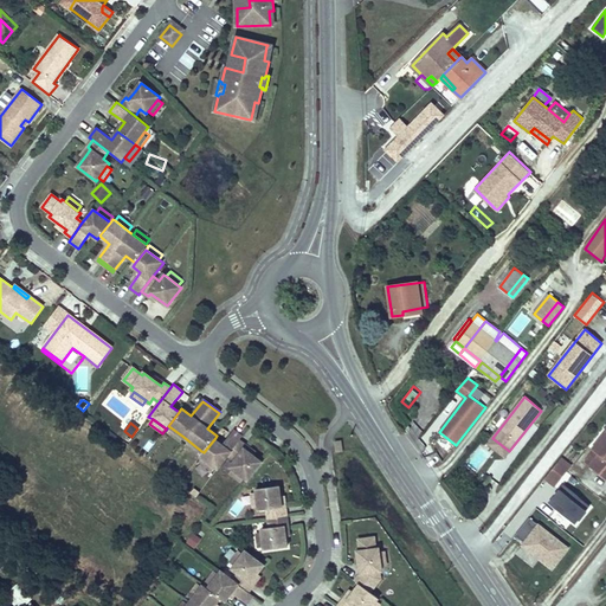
[(184,437),(171,427),(167,432),(180,442),(184,437)]
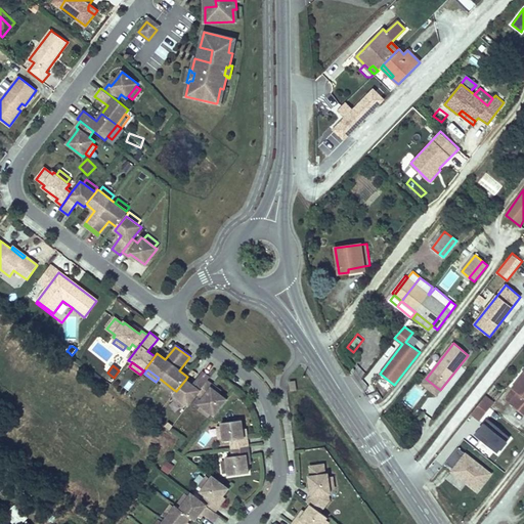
[(523,380),(523,381),(521,379),(513,389),(514,389),(518,393),(511,403),(510,403),(523,415),(523,369),(523,370),(523,380)]
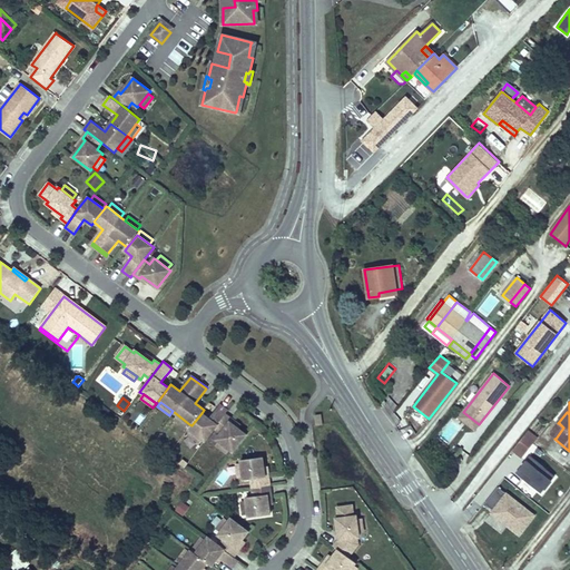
[(202,439),(206,442),(215,429),(226,415),(228,412),(219,405),(209,419),(202,413),(192,425),(189,429),(190,430),(202,439)]
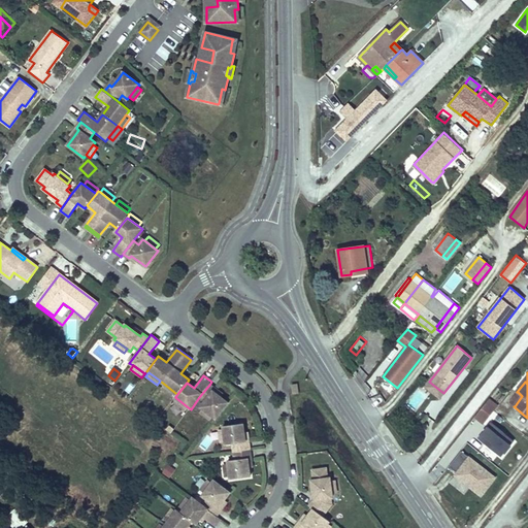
[(429,382),(424,387),(439,399),(443,393),(429,382)]
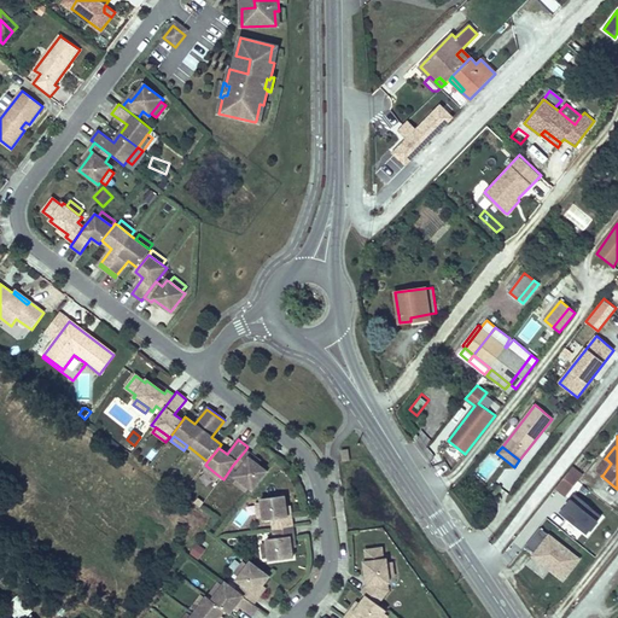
[(193,450),(190,455),(202,465),(205,460),(193,450)]
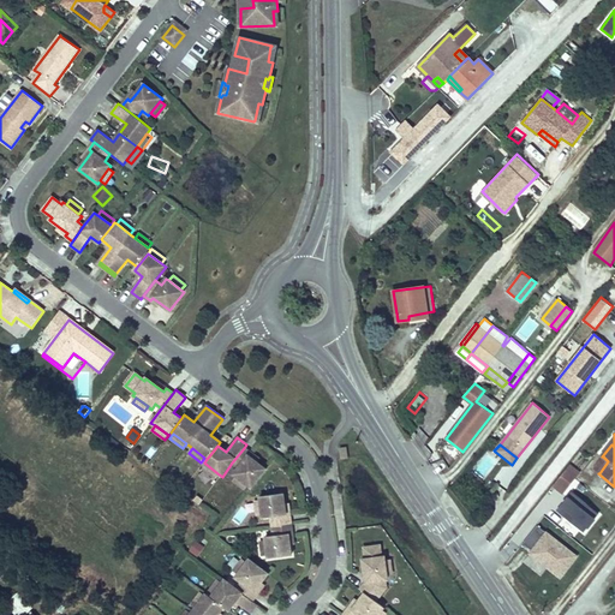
[(239,467),(234,475),(237,477),(249,485),(252,489),(267,470),(257,463),(249,455),(251,453),(244,448),(232,463),(239,467)]
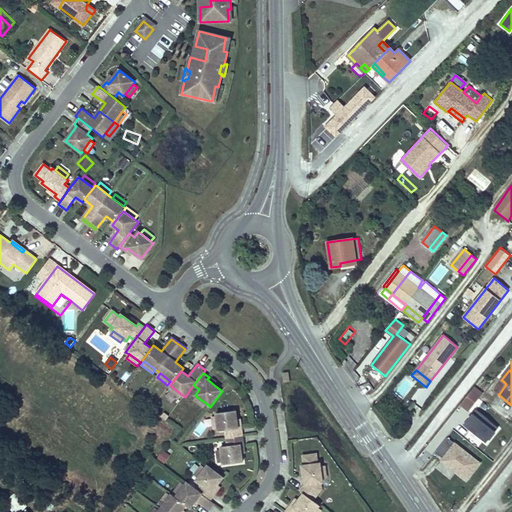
[(499,394),(506,384),(502,380),(494,390),(499,394)]
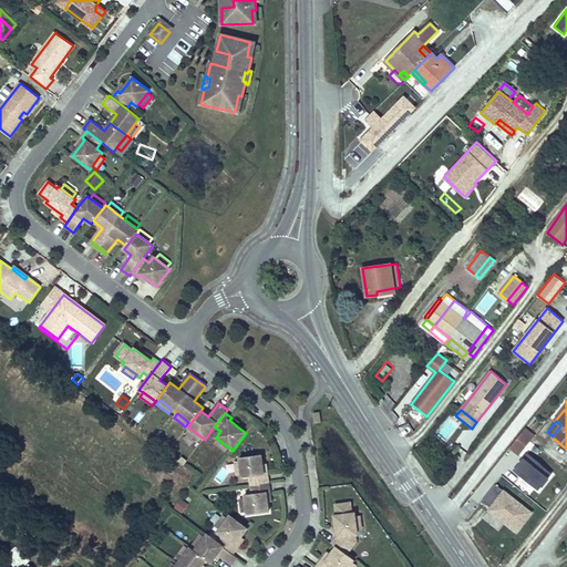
[(189,428),(186,432),(197,441),(200,436),(189,428)]
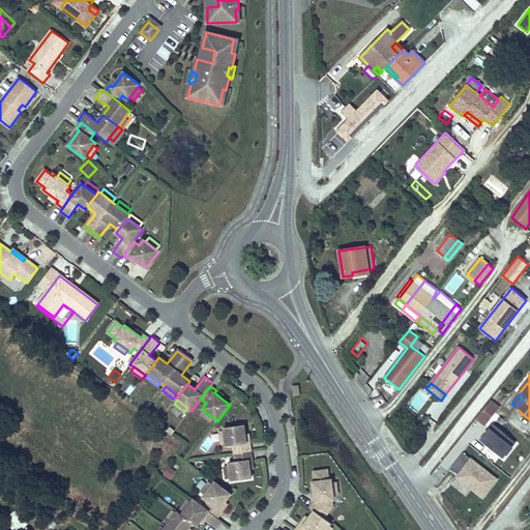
[(491,400),(487,405),(496,412),(500,406),(491,400)]
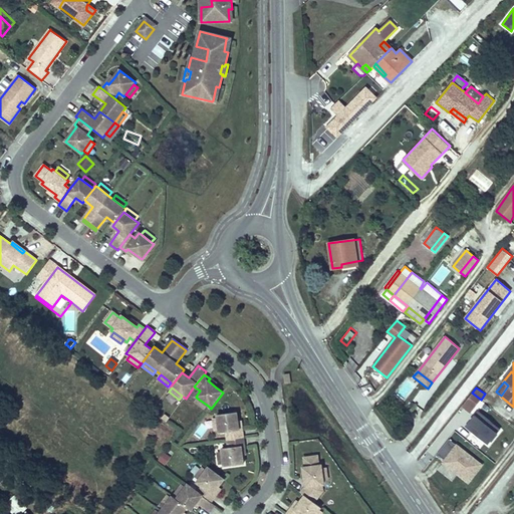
[(472,393),(463,404),(472,411),(481,400),(472,393)]
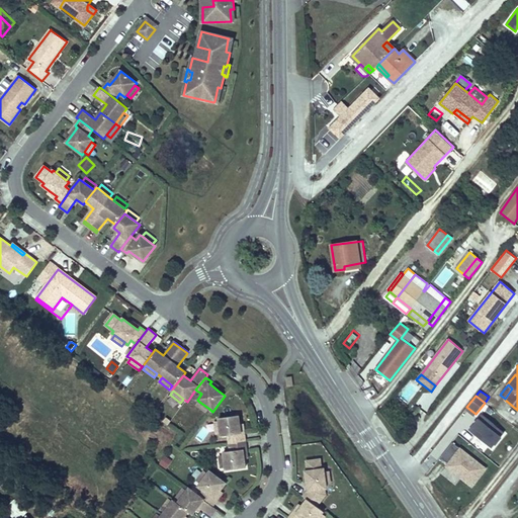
[(209,409),(199,402),(196,405),(206,413),(209,409)]
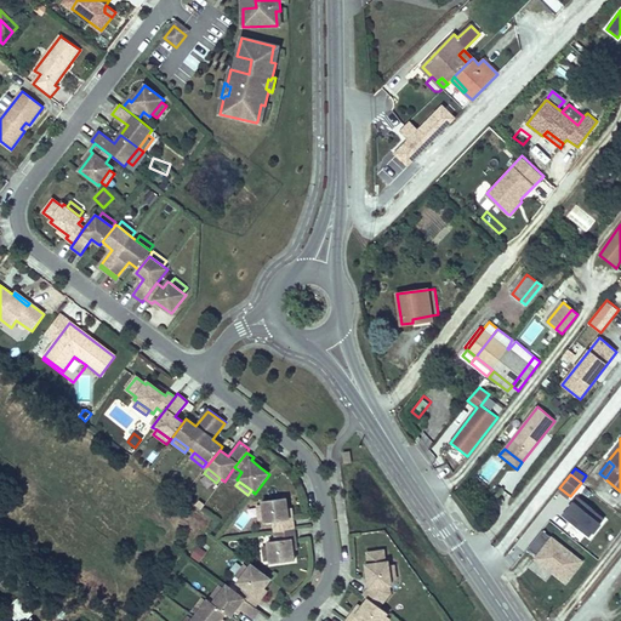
[(603,522),(590,510),(592,507),(580,496),(563,516),(575,527),(588,539),(603,522)]
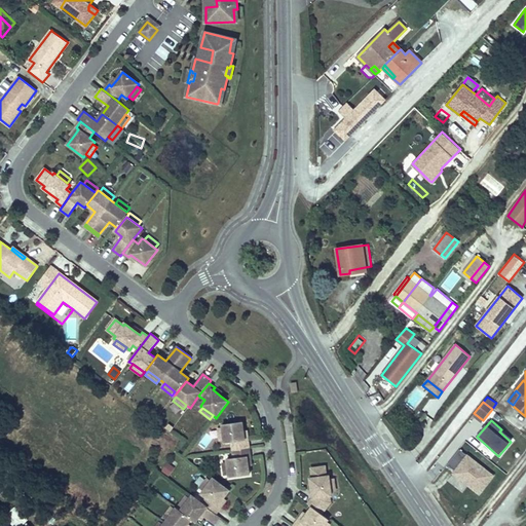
[(239,422),(219,425),(220,428),(221,441),(222,444),(228,443),(230,458),(224,459),(224,462),(226,476),(226,479),(247,476),(245,466),(243,457),(247,457),(245,440),(241,441),(240,431),(239,422)]
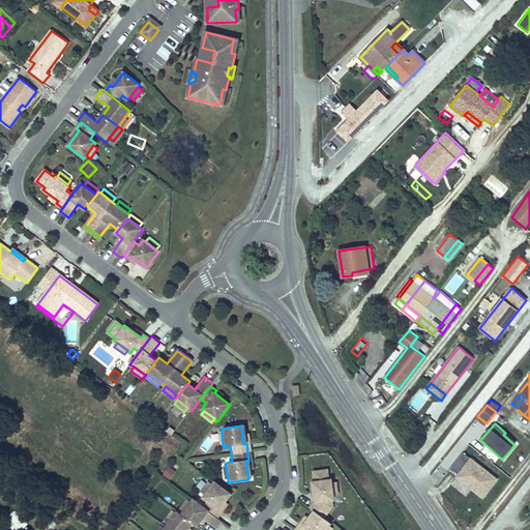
[(460,473),(472,458),(465,451),(452,468),(460,473)]
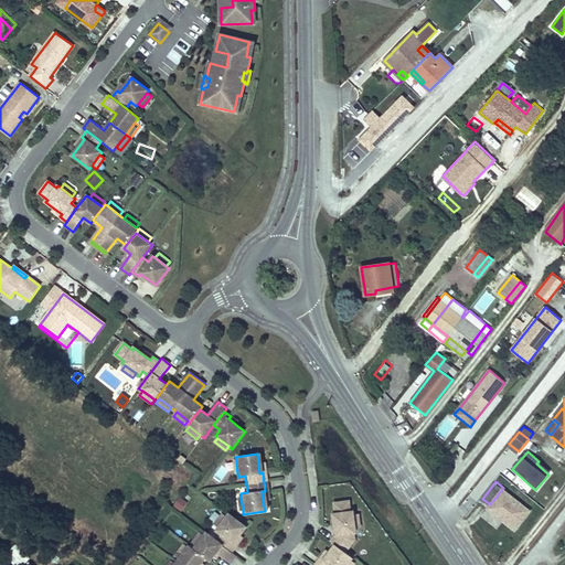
[(490,504),(487,509),(514,531),(531,509),(503,488),(490,504)]
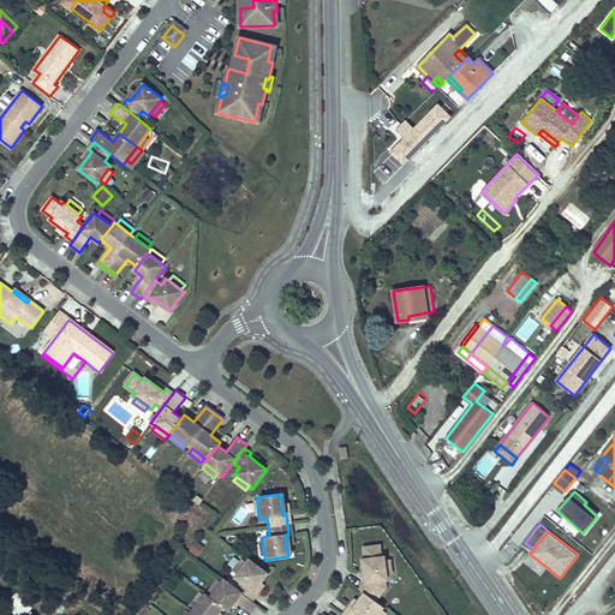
[(206,547),(198,541),(191,550),(199,556),(206,547)]
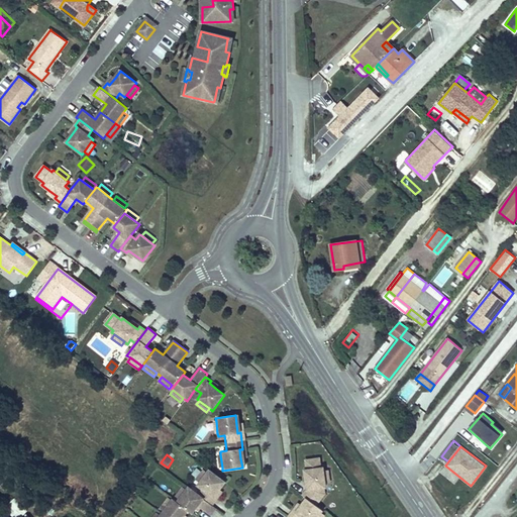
[(307,499),(316,505),(325,494),(324,488),(326,487),(325,484),(324,471),(323,469),(321,469),(320,458),(306,460),(308,471),(305,471),(308,490),(303,495),(307,499)]
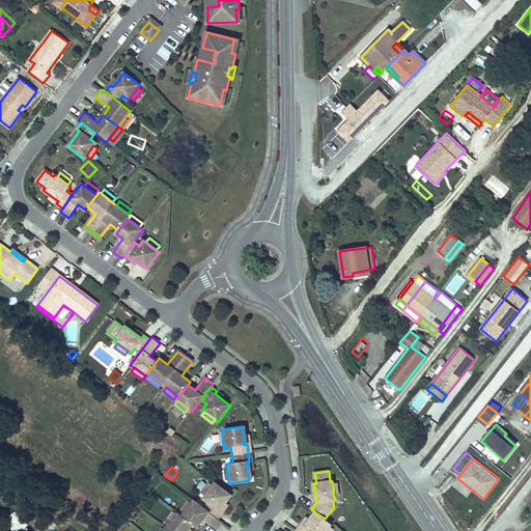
[(214,485),(210,482),(201,493),(205,496),(214,485)]
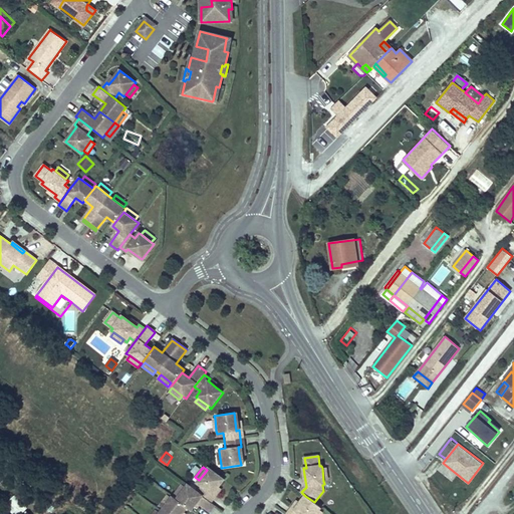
[(199,492),(212,502),(216,496),(213,494),(219,487),(225,479),(209,467),(207,470),(199,480),(197,483),(203,487),(199,492)]
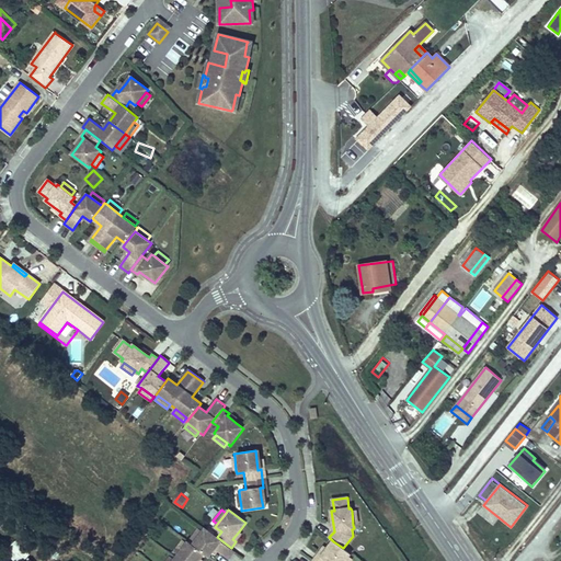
[(203,531),(198,528),(190,540),(194,544),(203,531)]
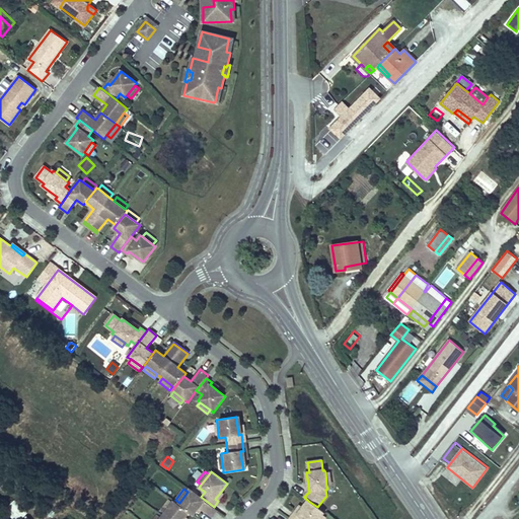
[(190,512),(194,515),(197,510),(199,508),(202,510),(211,518),(218,510),(214,507),(201,497),(191,489),(188,492),(179,503),(178,504),(190,512)]
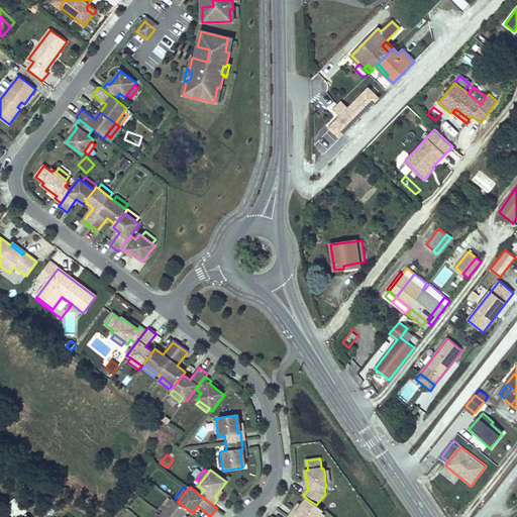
[(15,516),(20,516),(29,507),(15,496),(5,508),(15,516)]
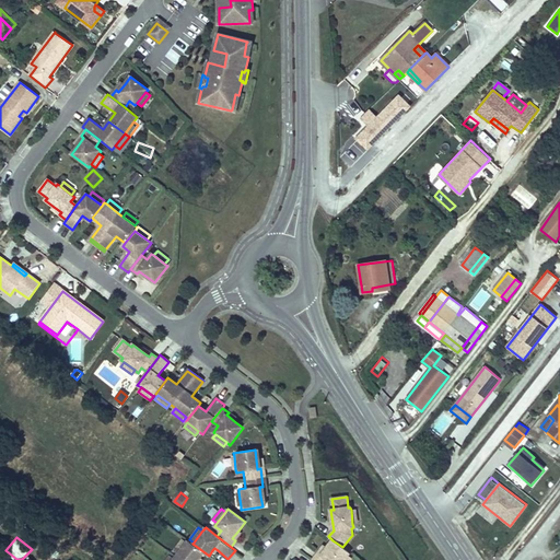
[(178,555),(187,543),(183,539),(174,550),(178,555)]
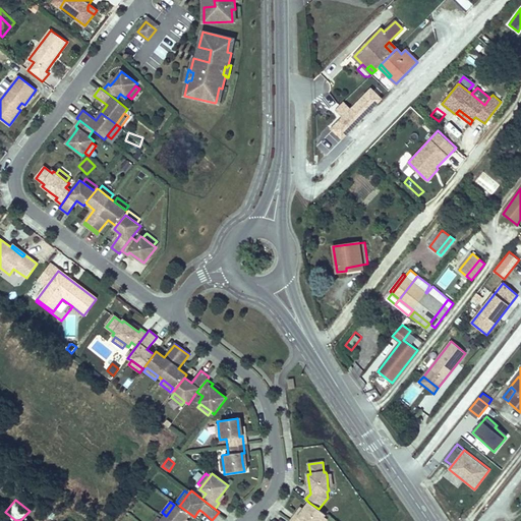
[(184,520),(185,519),(190,514),(179,506),(175,503),(174,505),(166,516),(162,520),(161,520),(184,520)]
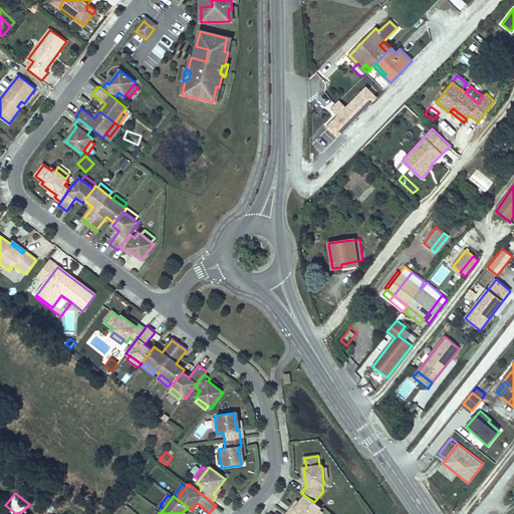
[(315,513),(319,510),(321,507),(314,502),(305,496),(300,503),(294,510),(292,508),(287,513),(315,513)]
